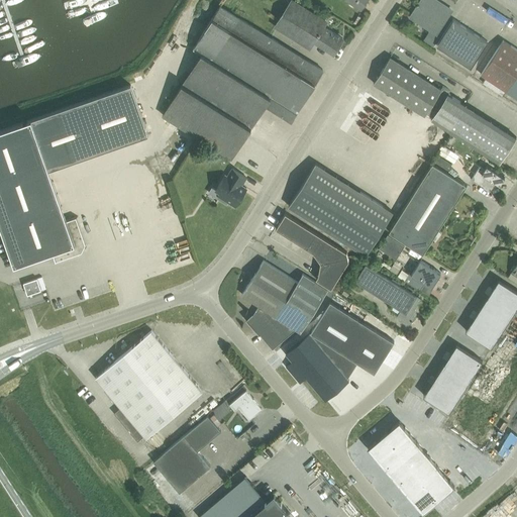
[(333,53),(342,38),(323,26),(325,22),(291,0),(275,26),(309,47),(314,40),(333,53)]
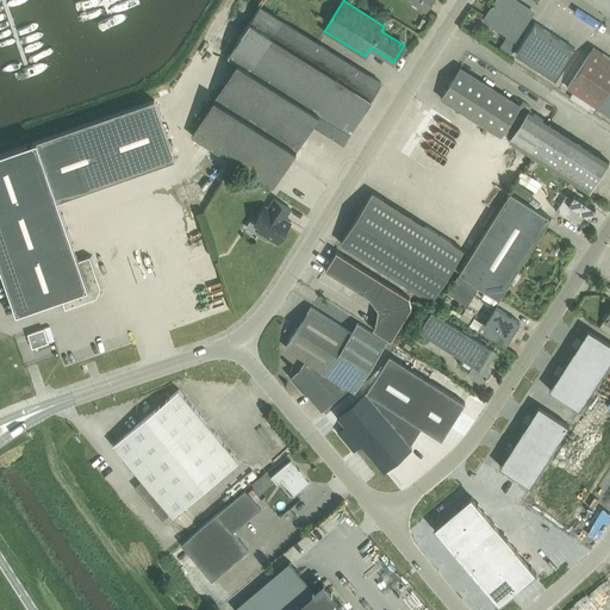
[(431,0),(409,0),(425,11),(431,0)]
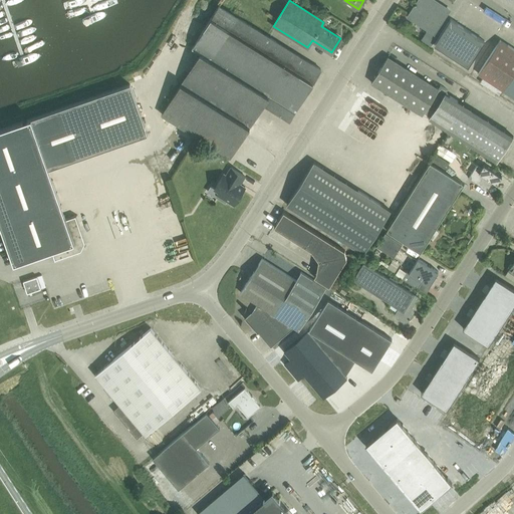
[(418,0),(416,4),(415,3),(414,6),(409,15),(410,18),(434,34),(449,11),(440,5),(436,5),(432,3),(431,0),(418,0)]
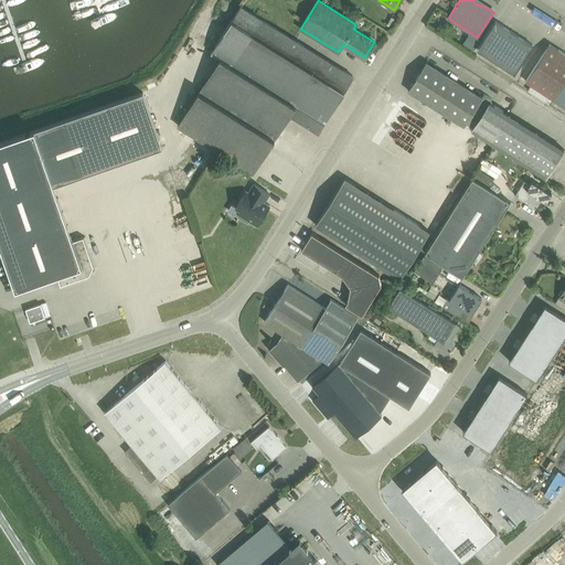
[(289,115),(318,132),(352,76),(270,25),(265,22),(240,7),(211,53),(220,60),(178,126),(253,173),(289,115)]
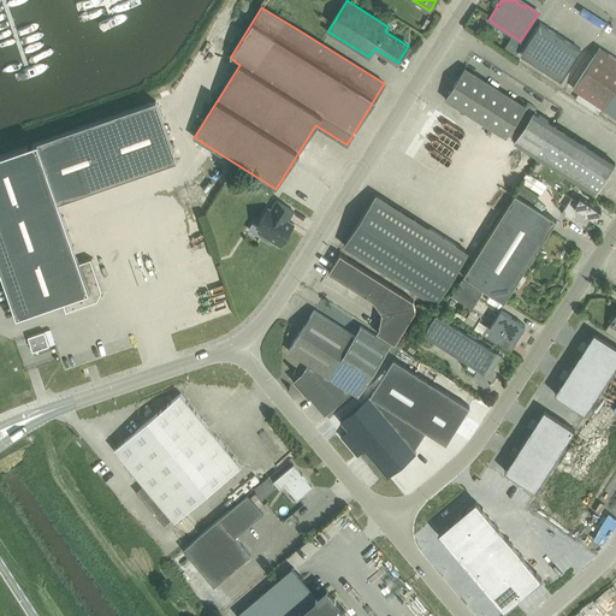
[(581,49),(539,23),(520,54),(561,81),(581,49)]
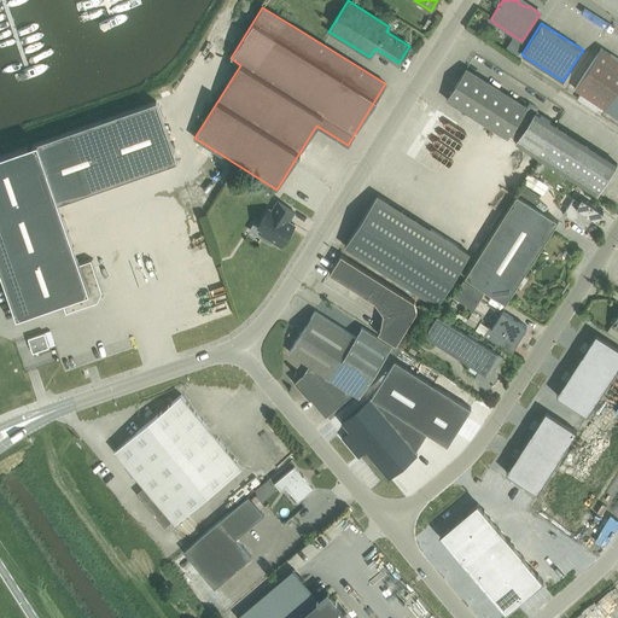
[(605,109),(617,88),(617,59),(601,48),(575,89),(605,109)]
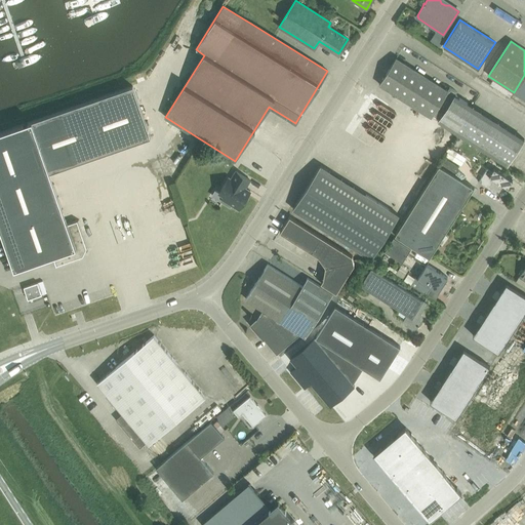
[(396,57),(378,84),(431,118),(433,115),(439,119),(437,122),(455,133),(473,107),(454,95),(456,92),(449,87),(447,90),(396,57)]
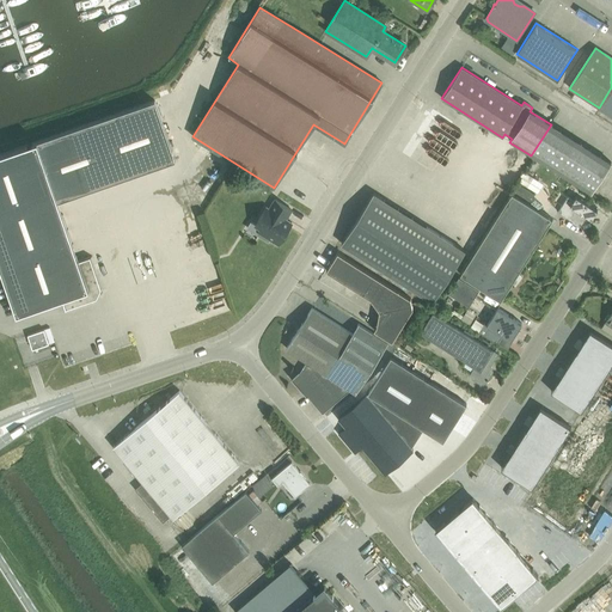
[(611,87),(599,108),(611,116),(611,87)]
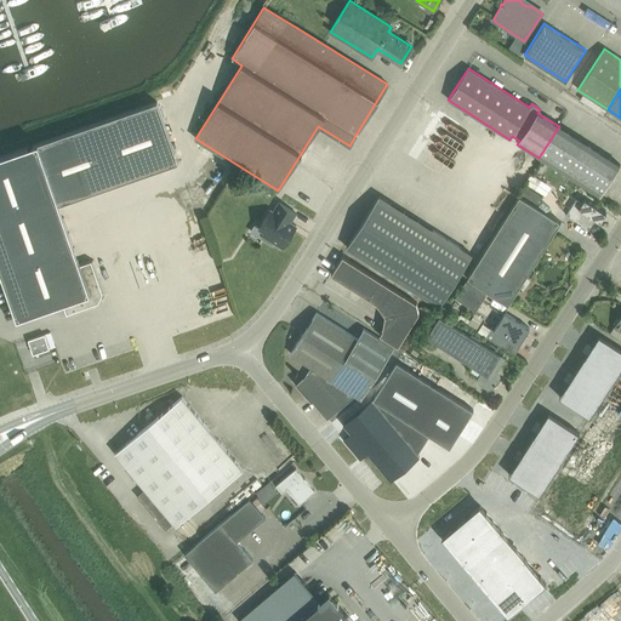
[(157,102),(0,157),(0,271),(17,319),(62,303),(67,317),(68,317),(67,314),(98,303),(102,295),(91,262),(93,261),(80,265),(58,205),(177,163),(157,102)]
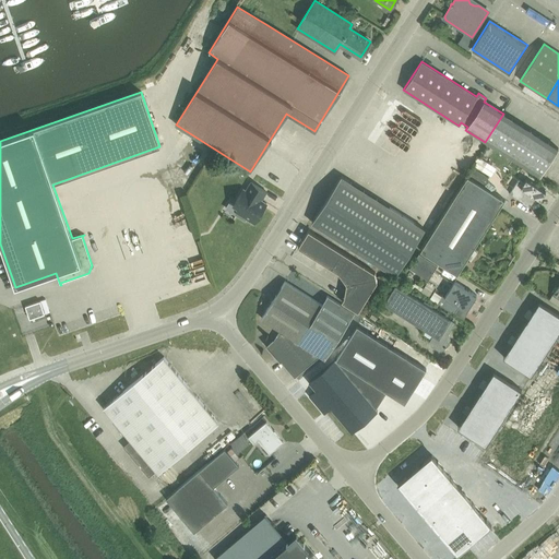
[(473,167),(468,174),(485,185),(488,178),(473,167)]
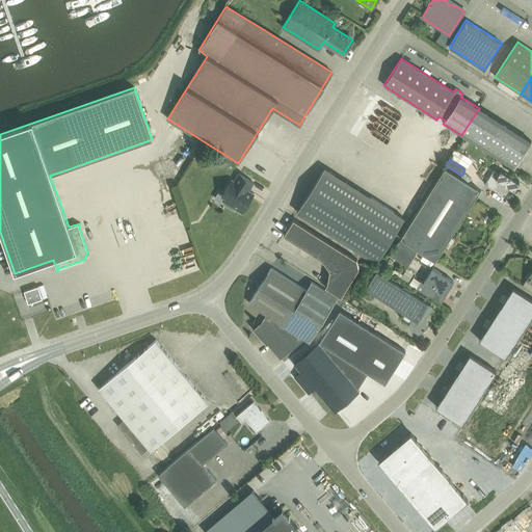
[(404,218),(324,168),(296,212),(376,262),(404,218)]
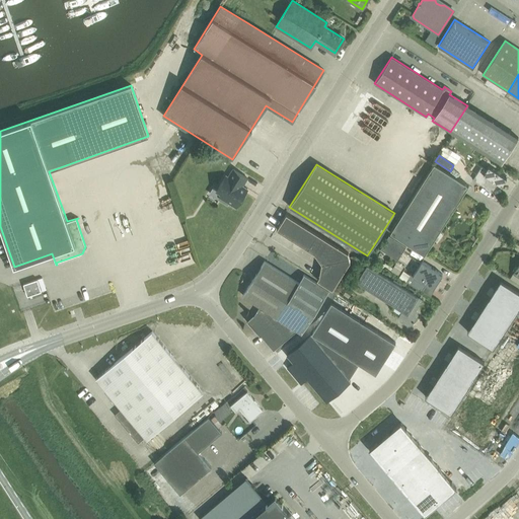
[(424,254),(468,186),(434,164),(389,233),(424,254)]
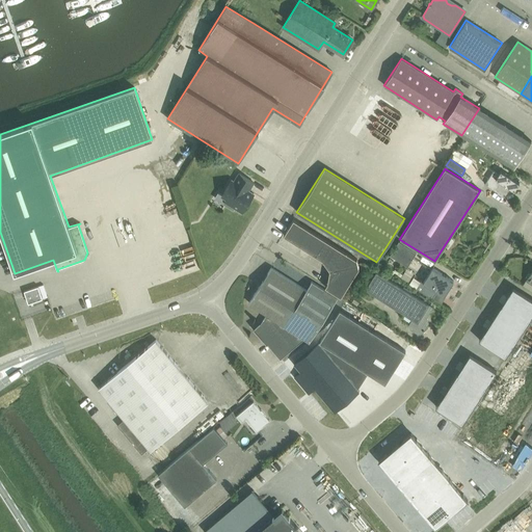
[(494,170),(484,184),(504,197),(510,188),(514,191),(520,183),(501,170),(498,174),(494,170)]
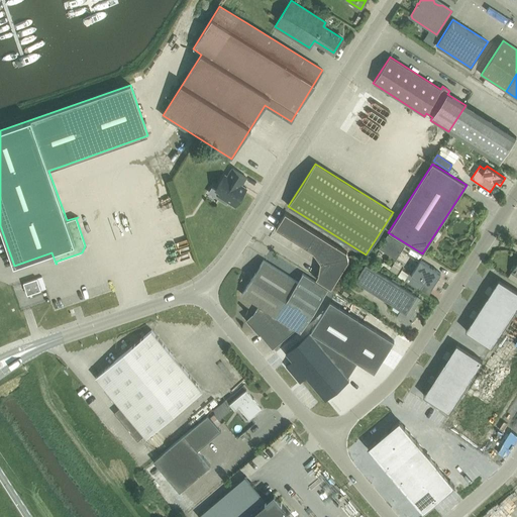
[(244,193),(243,192),(242,193),(238,190),(246,178),(232,169),(227,177),(224,175),(215,190),(219,192),(217,196),(219,197),(217,199),(226,204),(227,202),(235,207),(244,193)]
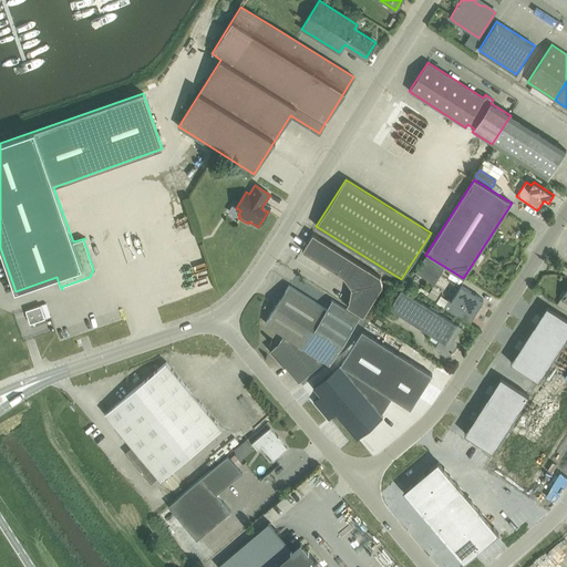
[(363,317),(382,286),(380,277),(312,234),(301,250),(343,277),(351,288),(349,301),(346,306),(363,317)]
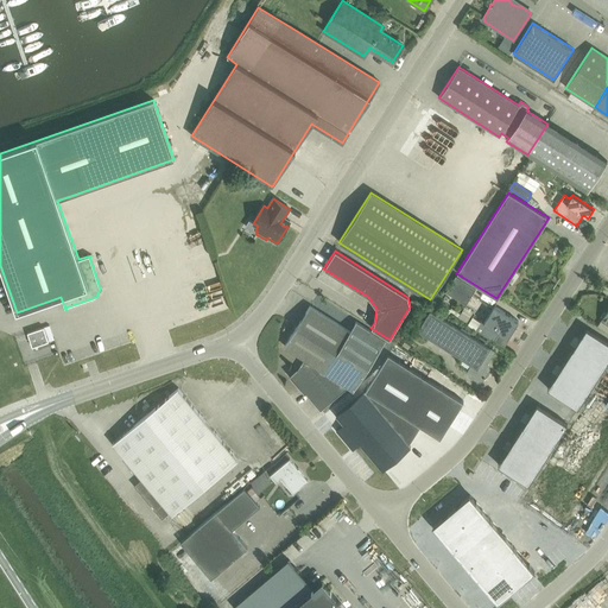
[(466,304),(476,287),(455,276),(445,291),(466,304)]
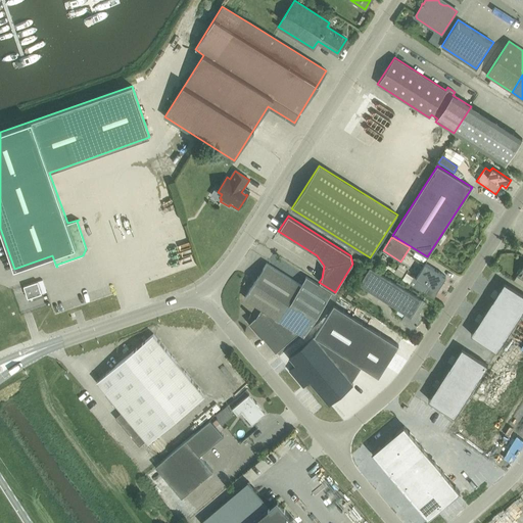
[(305,337),(332,294),(305,278),(300,285),(266,264),(244,298),(262,310),(255,318),(249,323),(264,339),(264,338),(277,353),(300,334),(305,337)]
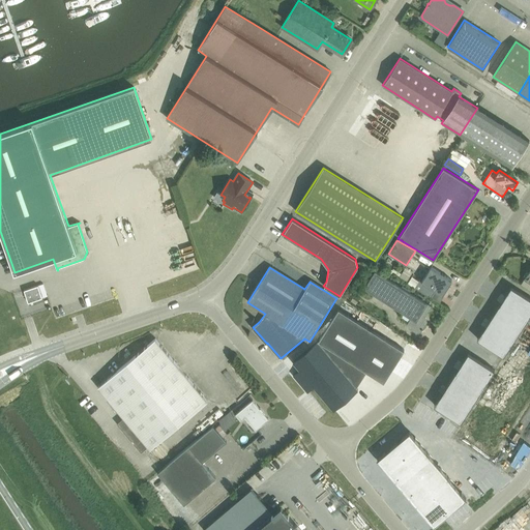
[(412,275),(408,283),(414,288),(431,298),(431,297),(435,291),(442,295),(451,281),(431,267),(421,282),(419,280),(419,281),(412,275)]
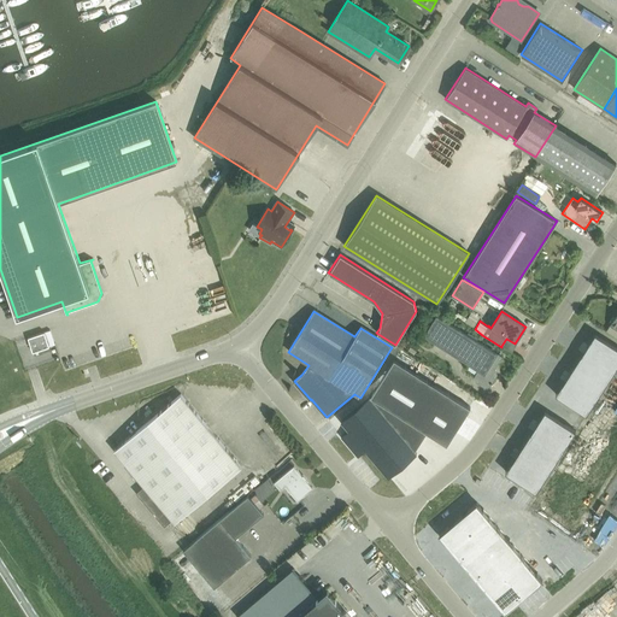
[(423,336),(479,371),(475,376),(476,381),(485,387),(489,386),(491,383),(492,385),(493,382),(492,382),(497,375),(495,370),(494,369),(501,357),(436,316),(423,336)]
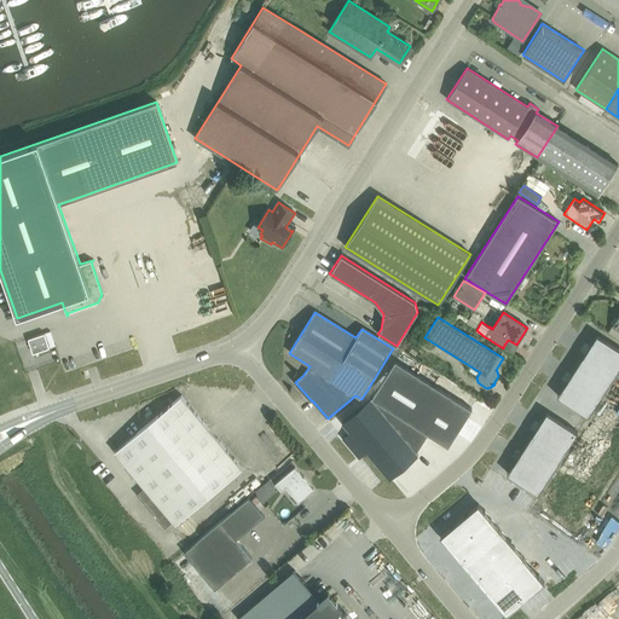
[(33,353),(48,348),(44,334),(28,339),(33,353)]
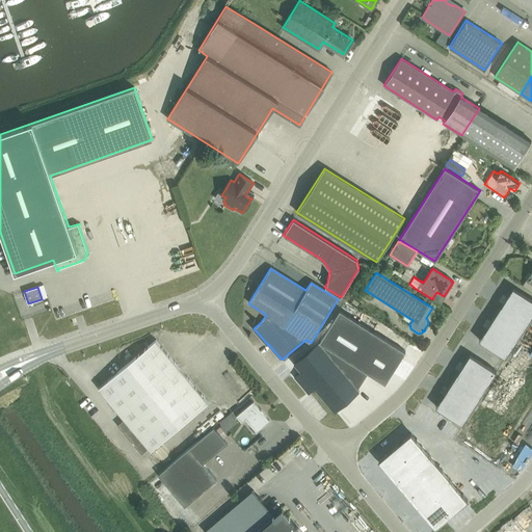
[(531,299),(512,287),(478,340),(505,357),(531,315),(531,299)]
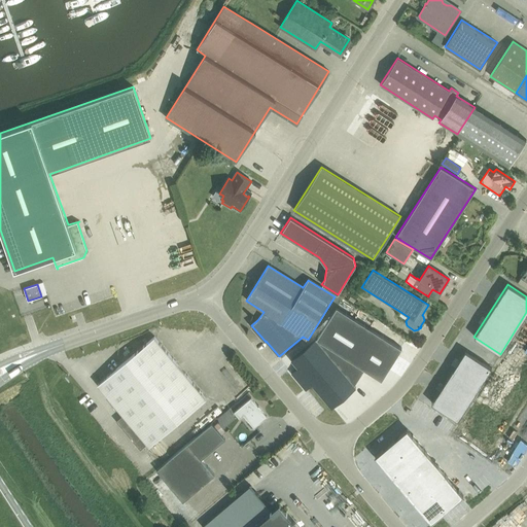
[(337,308),(315,340),(354,386),(364,370),(381,380),(401,348),(337,308)]
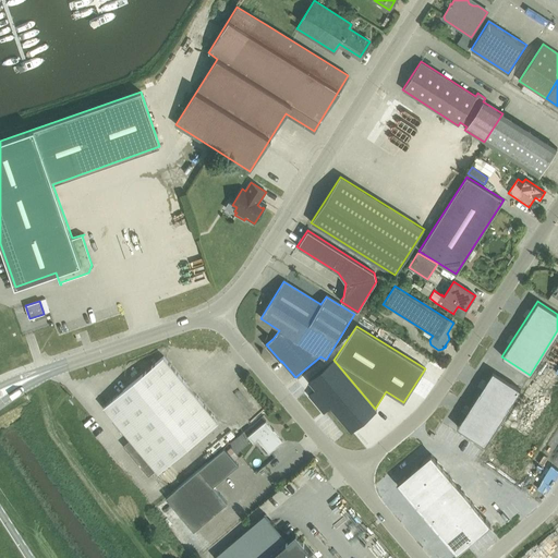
[(557,422),(557,341),(484,456),(521,480),(557,422)]
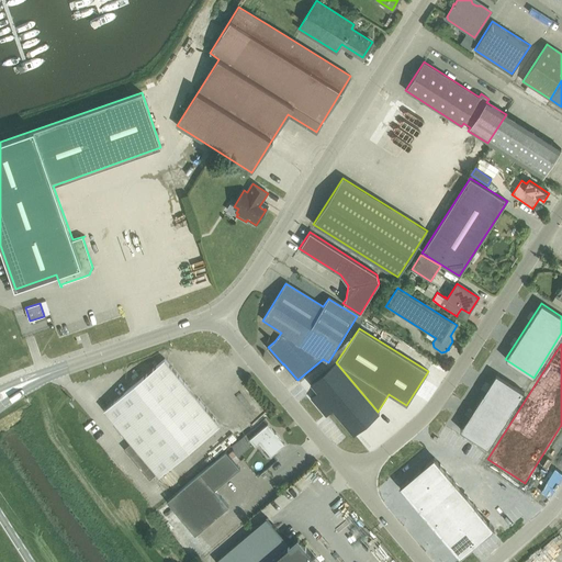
[(104,409),(133,445),(126,451),(149,480),(157,473),(159,475),(220,425),(165,359),(104,409)]
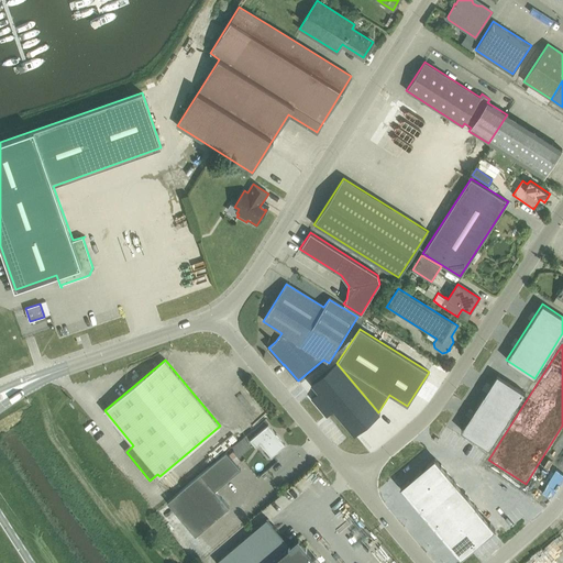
[(337,363),(311,385),(318,393),(311,399),(326,416),(333,410),(354,435),(379,415),(378,412),(337,363)]
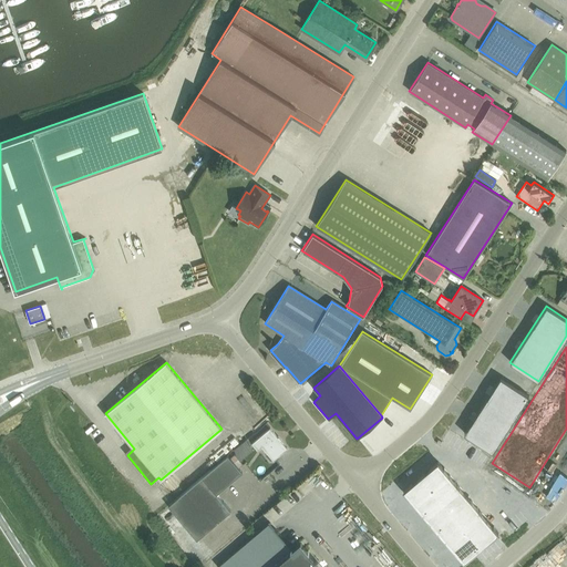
[(501,378),(464,434),(492,452),(528,395),(501,378)]
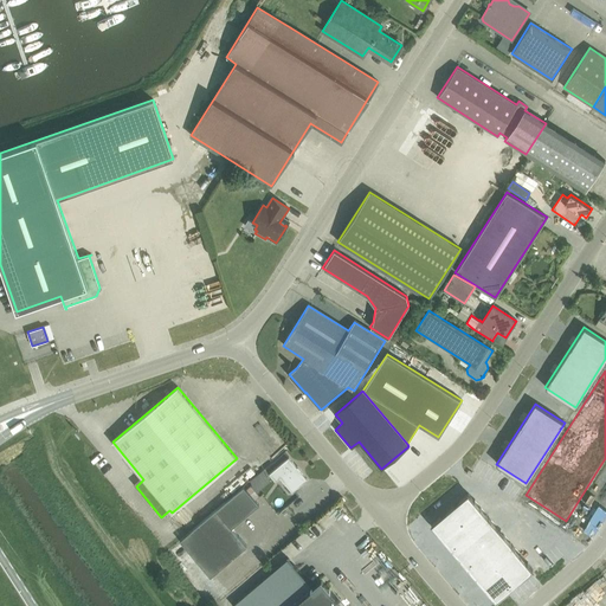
[(307,479),(288,458),(269,474),(275,482),(279,478),(291,492),(307,479)]
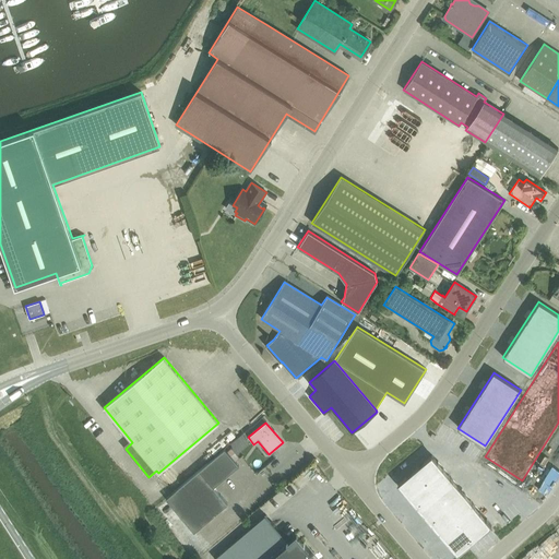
[(227,503),(213,487),(238,466),(224,449),(165,499),(193,532),(227,503)]
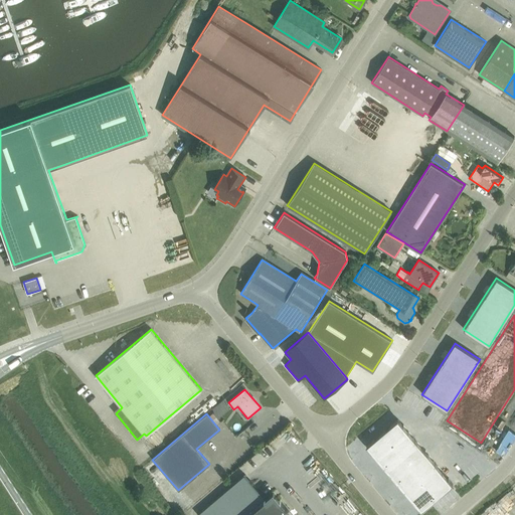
[(428,511),(459,485),(403,420),(373,447),(428,511)]
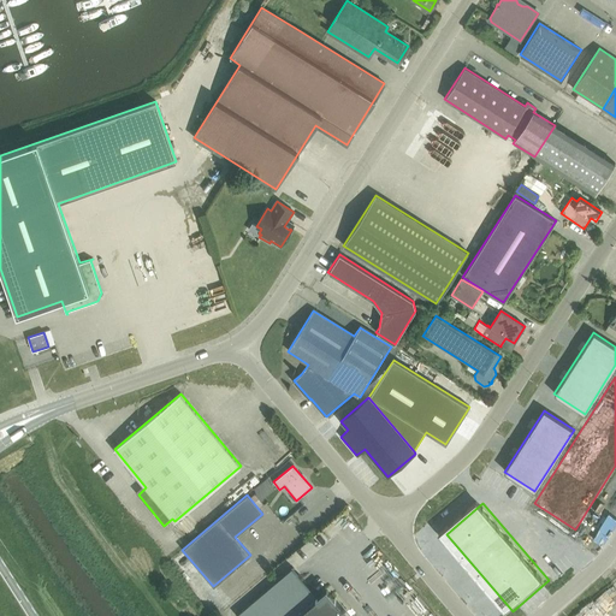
[(285,516),(277,521),(280,527),(289,522),(285,516)]
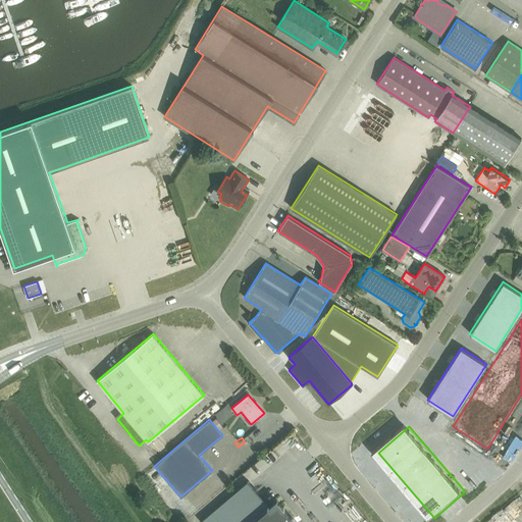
[(220,505),(200,521),(300,521),(276,493),(266,503),(248,480),(220,505)]
